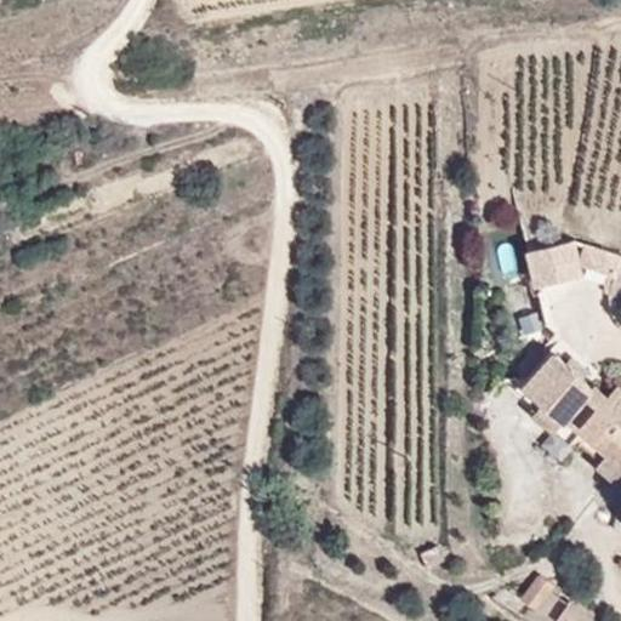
[(500,272),(517,271),(513,243),(497,244),(500,272)]
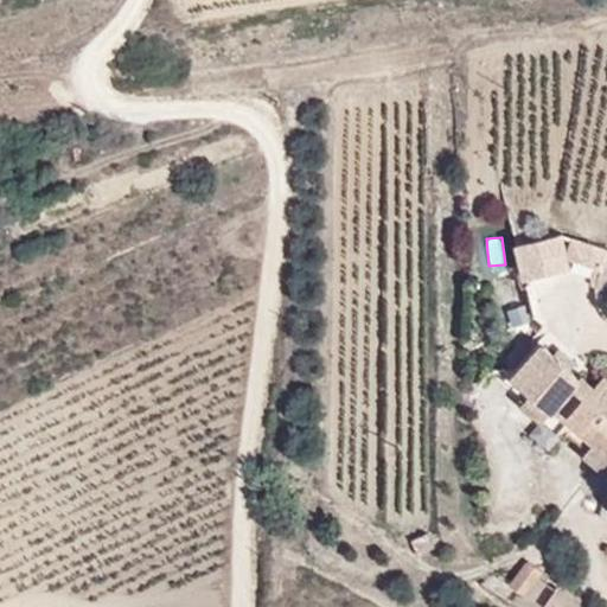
[(515,251),(525,286),(574,272),(563,237),(515,251)]
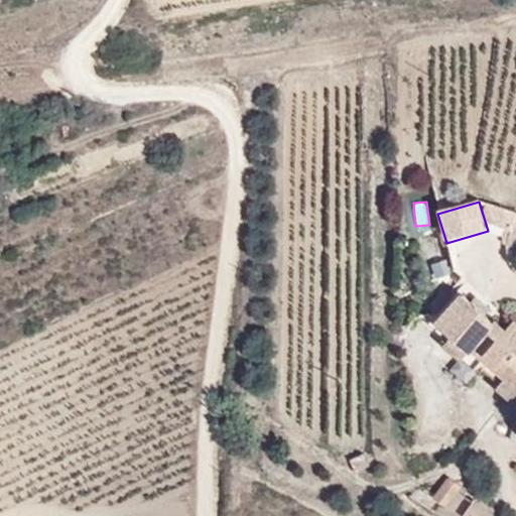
[(430,264),(434,279),(453,275),(448,260),(430,264)]
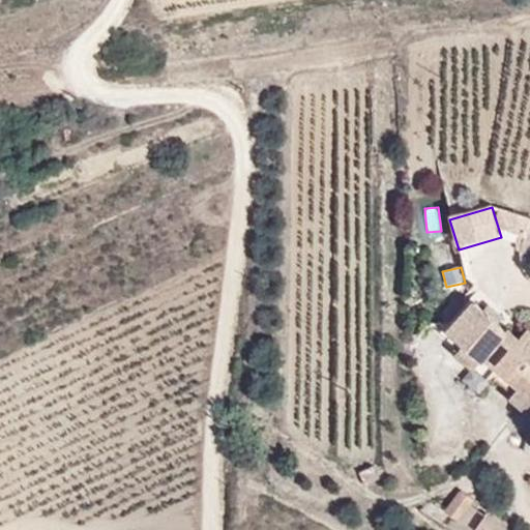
[(529,424),(529,340),(481,304),(454,342),(499,375),(522,391),(509,409),(529,424)]
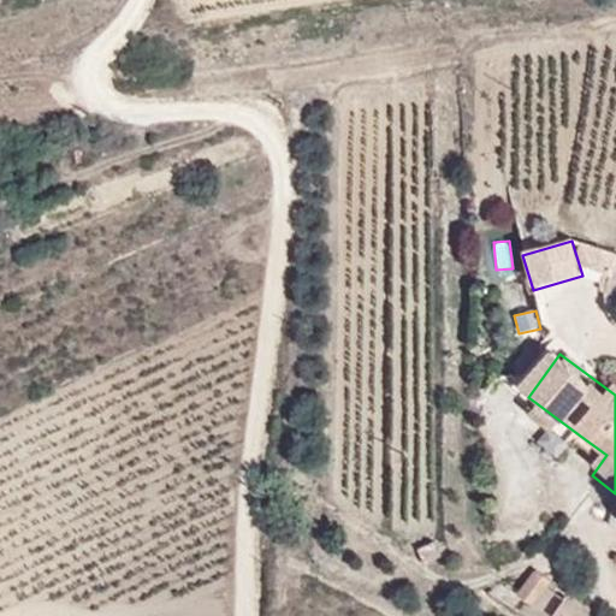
[(545,572),(527,597),(545,610),(563,585),(545,572)]
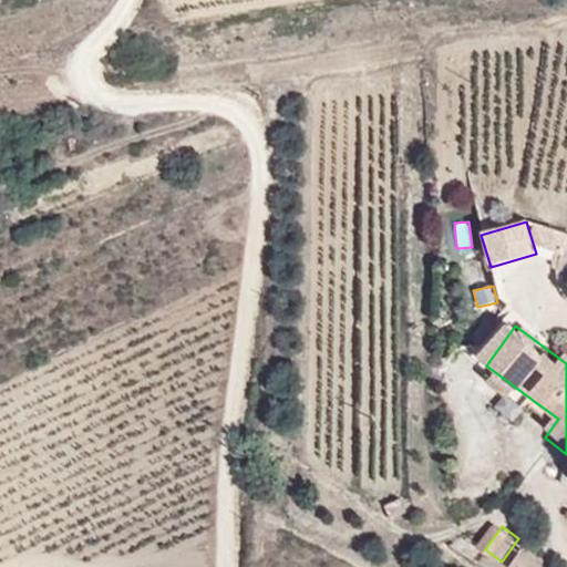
[(562,566),(531,549),(521,566),(562,566)]
